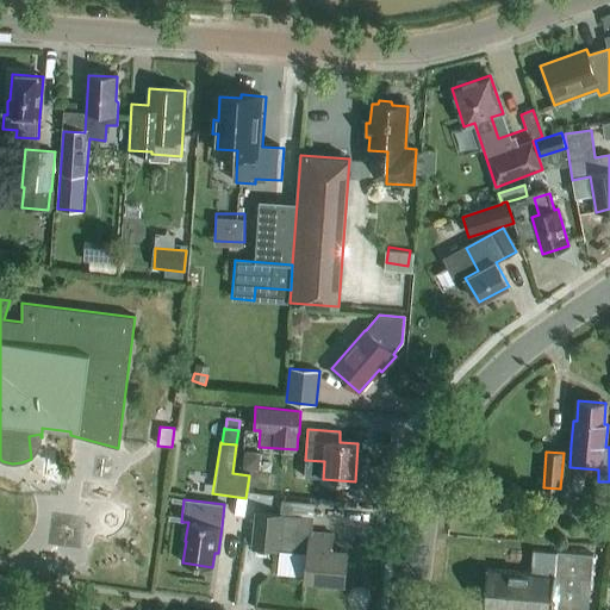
[(281,500),(280,515),(277,549),(307,552),(305,580),(343,584),(347,553),(330,551),(332,533),(311,531),(313,504),(281,500)]
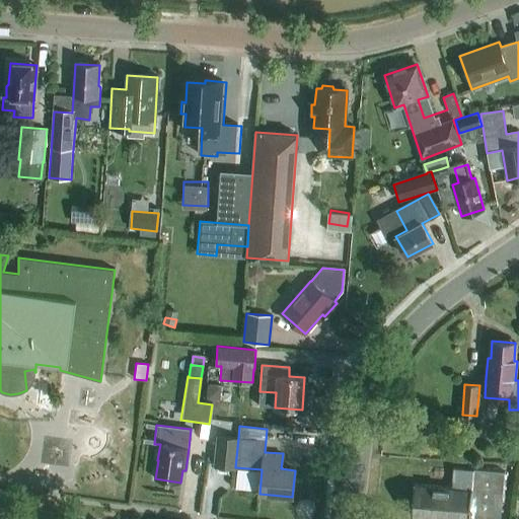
[(448,518),(469,518),(472,490),(414,485),(411,516),(448,518)]
